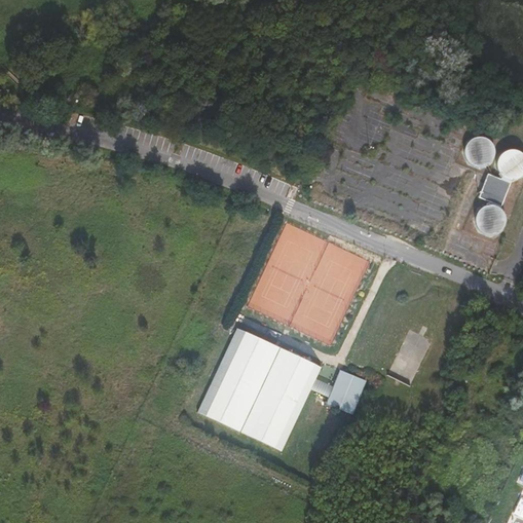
[(8,58),(15,62),(21,49),(14,45),(8,58)]
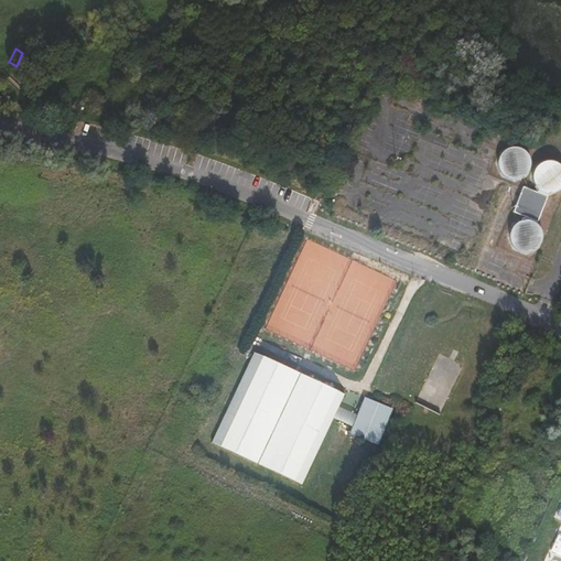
[(537,170),(524,148),(499,162),(514,184),(537,170)]
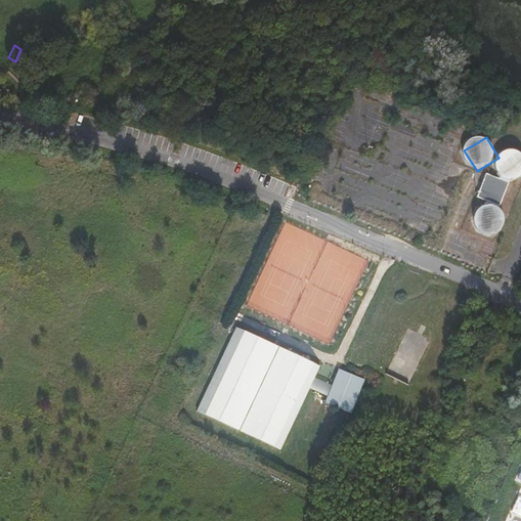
[(480,200),(503,208),(513,180),(520,183),(520,156),(504,150),(494,176),(489,174),(480,200)]
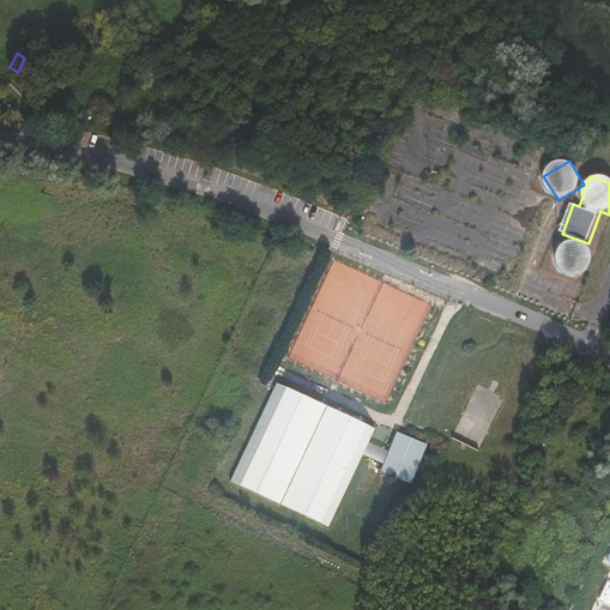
[(584,247),(563,247),(565,273),(585,272),(584,247)]
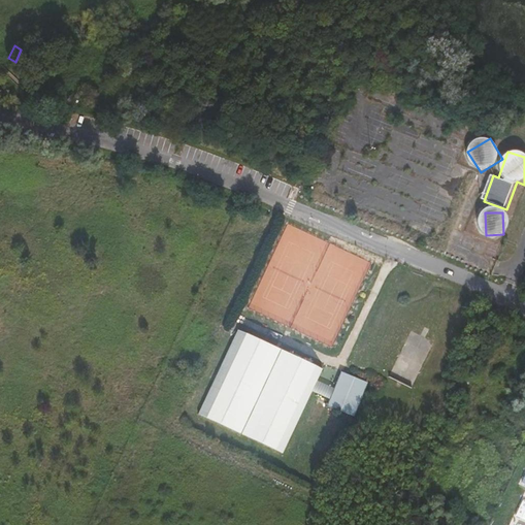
[(282,453),(323,369),(323,368),(239,328),(198,412),(282,453)]
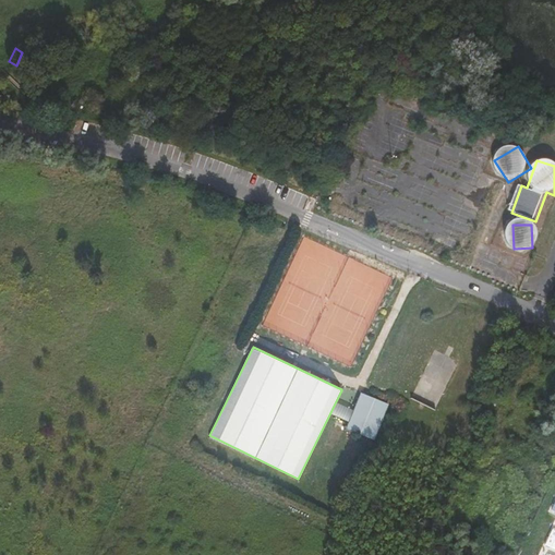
[(328,436),(340,442),(347,445),(350,439),(330,430),(328,436)]
